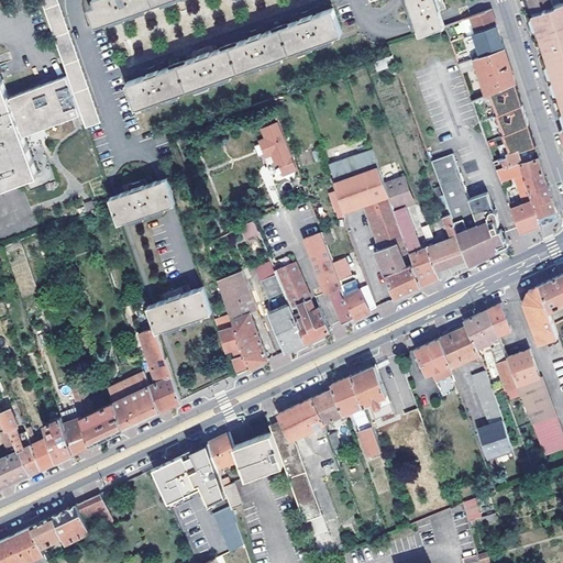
[(41,0),(67,73),(80,111),(87,129),(100,123),(56,0),(41,0)]
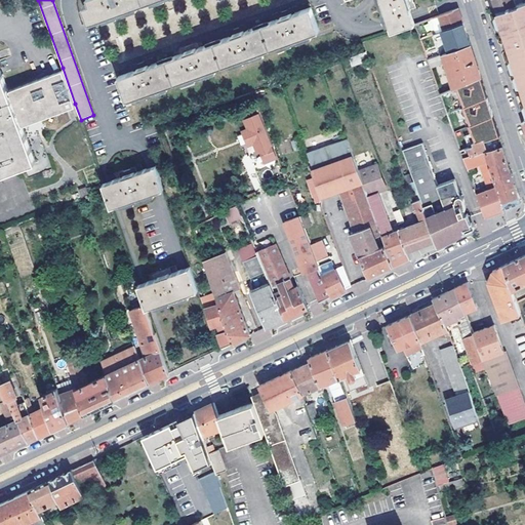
[(90,0),(92,2),(84,5),(90,22),(151,0),(90,0)]
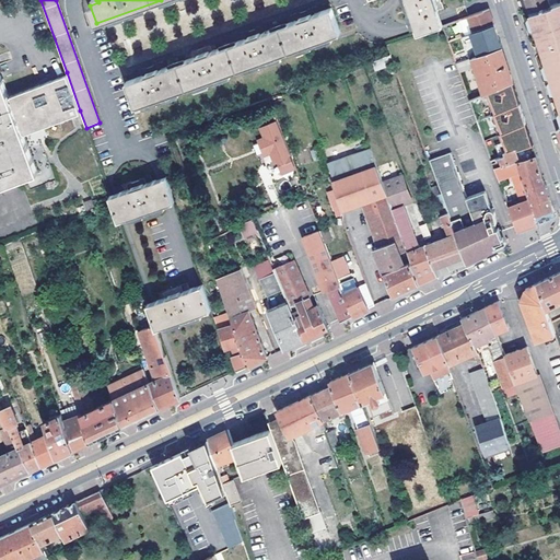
[(406,0),(415,26),(417,34),(443,24),(441,16),(438,7),(442,4),(440,0),(406,0)]
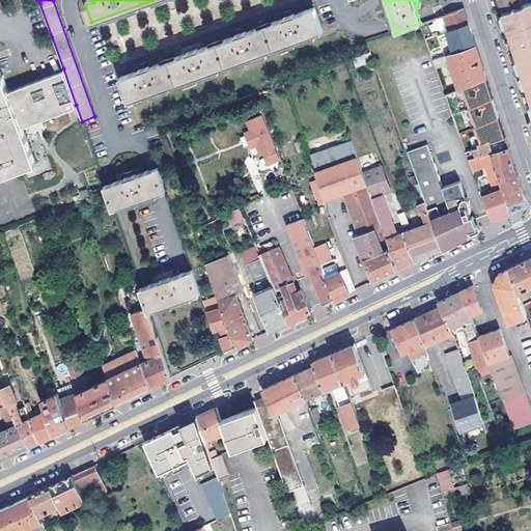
[(530,3),(528,0),(499,0),(503,11),(530,3)]
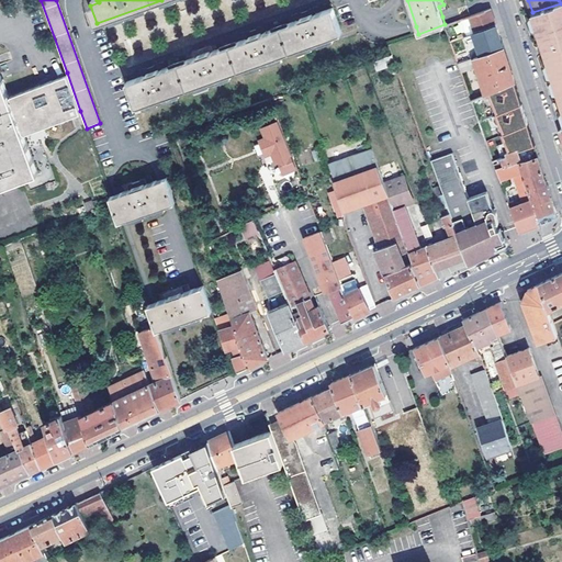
[(561,2),(561,3),(532,12),(540,36),(541,35),(547,52),(546,52),(559,92),(561,92),(561,94),(561,2)]
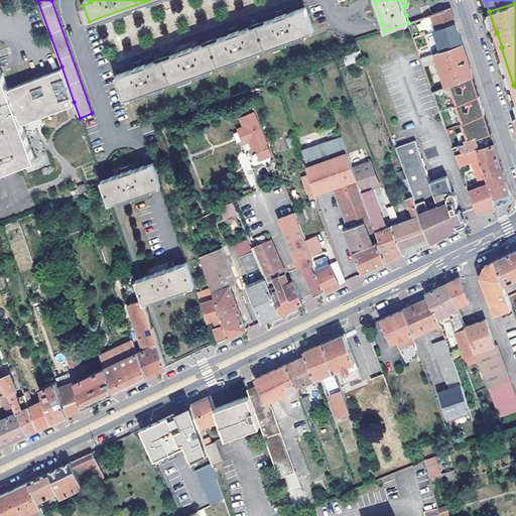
[(436,30),(456,23),(452,10),(450,7),(423,17),(427,28),(434,26),(436,30)]
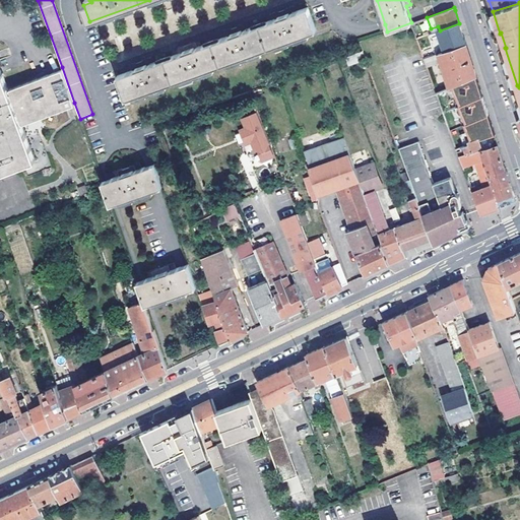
[(135,70),(117,77),(125,101),(317,30),(308,8),(290,14),(288,9),(282,11),(276,13),(278,18),(243,31),(241,25),(235,28),(230,29),(232,36),(195,49),(193,43),(187,45),(181,47),(183,53),(147,66),(145,60),(139,62),(133,64),(135,70)]
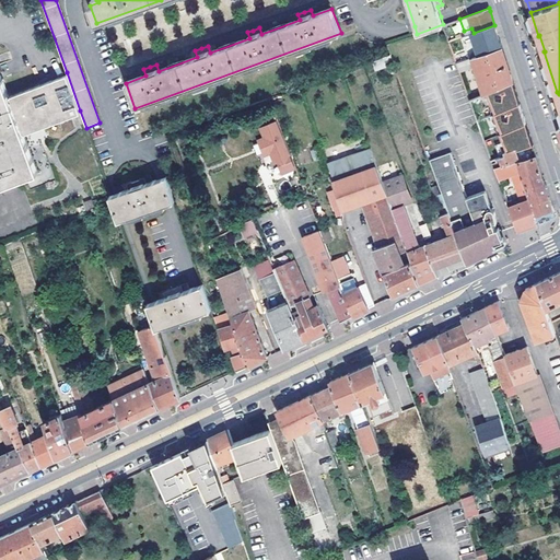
[(474,33),(467,35),(469,42),(477,39),(481,54),(501,47),(498,35),(494,25),(474,33)]
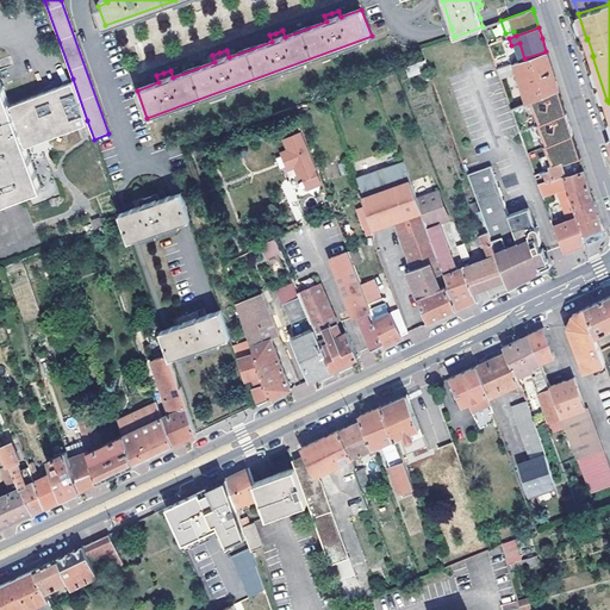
[(498,68),(500,76),(517,72),(528,103),(559,91),(552,69),(546,51),(524,58),(498,68)]
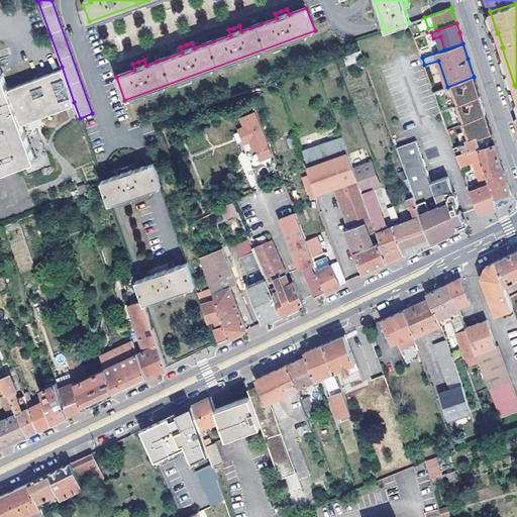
[(346,65),(363,59),(360,52),(344,58),(346,65)]
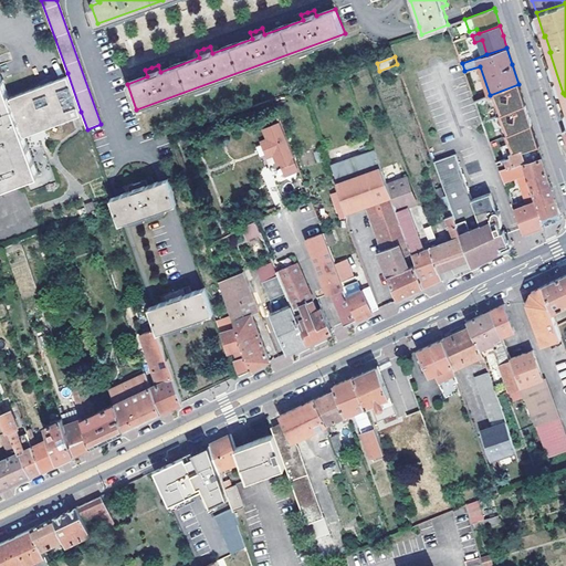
[(0,70),(0,186),(39,173),(24,133),(81,112),(67,73),(9,95),(0,70)]
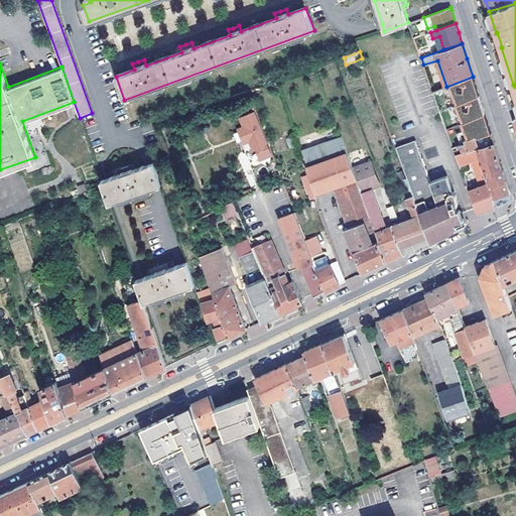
[(440,111),(479,96),(475,84),(473,77),(446,87),(433,92),(440,111)]
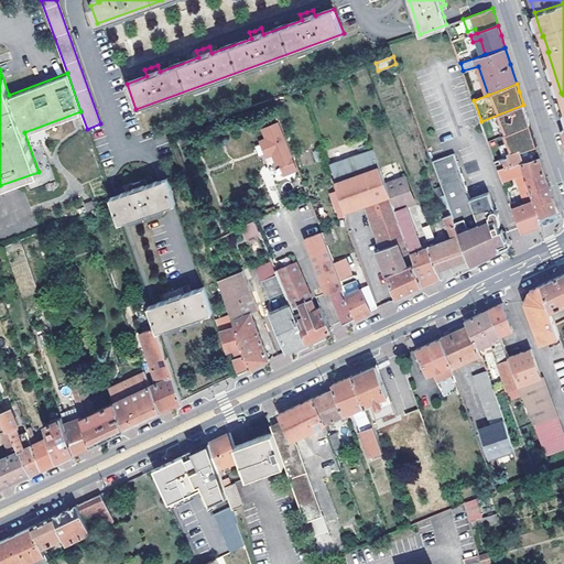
[(523,105),(481,121),(488,141),(530,125),(525,111),(523,105)]
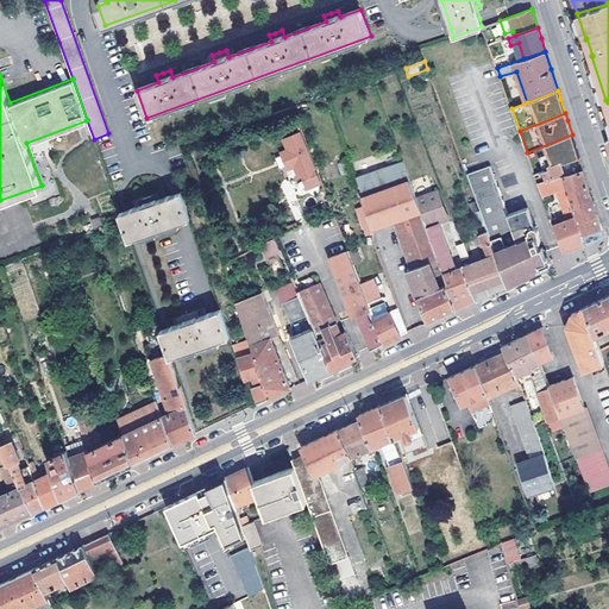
[(301,131),(281,139),(284,150),(280,152),(287,171),(292,170),(295,183),(302,181),(306,192),(321,186),(301,131)]
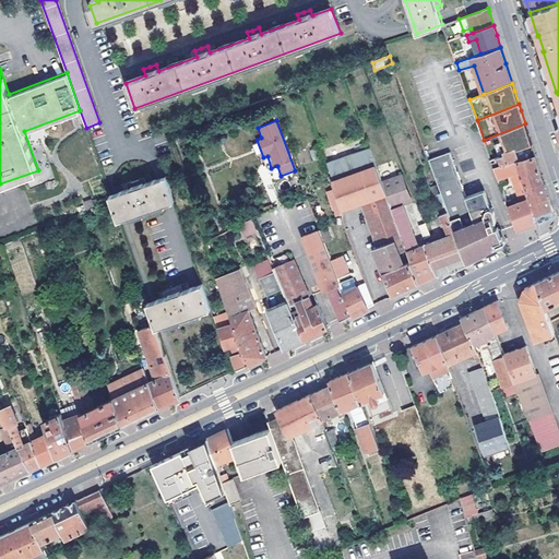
[(525,123),(484,140),(491,159),(503,156),(502,152),(512,149),(514,152),(532,144),(530,135),(525,123)]
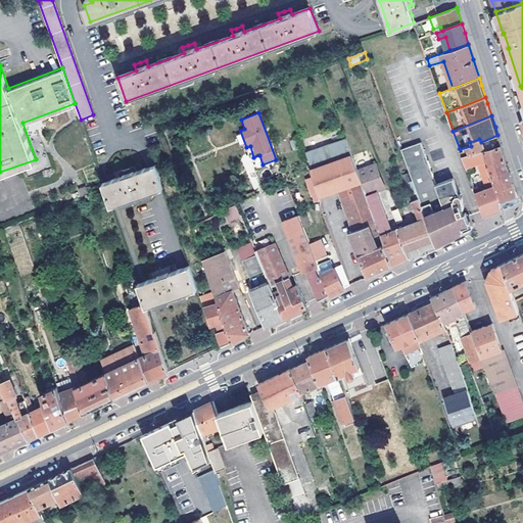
[(459,233),(469,228),(464,212),(462,212),(460,207),(462,207),(462,204),(461,198),(460,197),(458,195),(456,196),(455,193),(457,192),(452,179),(435,184),(421,142),(401,149),(416,191),(415,192),(434,244),(446,239),(459,233)]
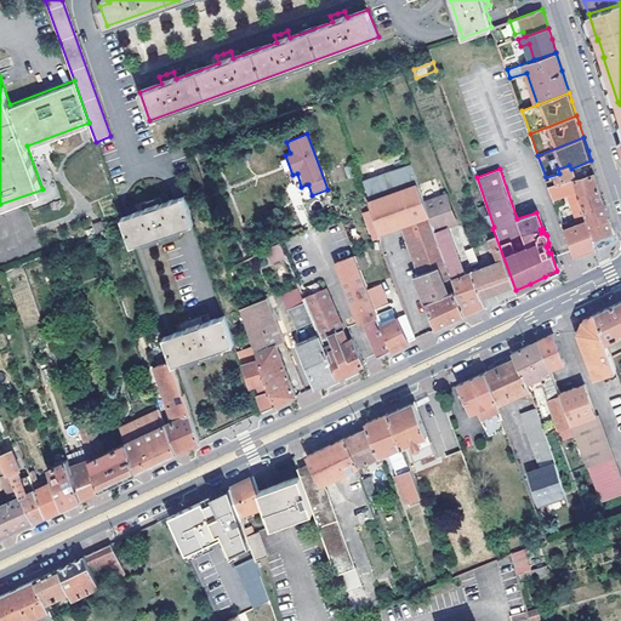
[(594,175),(575,181),(596,248),(599,246),(608,243),(616,240),(608,216),(594,175)]
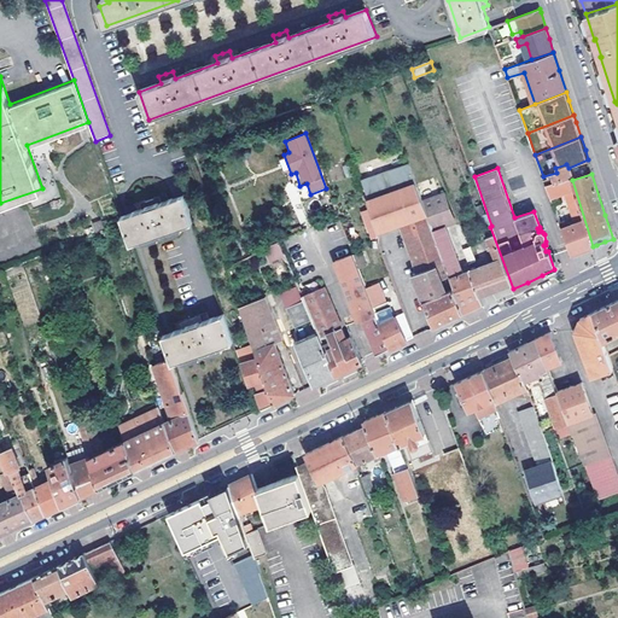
[(593,246),(572,180),(571,175),(546,185),(553,204),(558,202),(555,194),(564,192),(575,222),(565,226),(561,227),(571,255),(575,254),(593,246)]
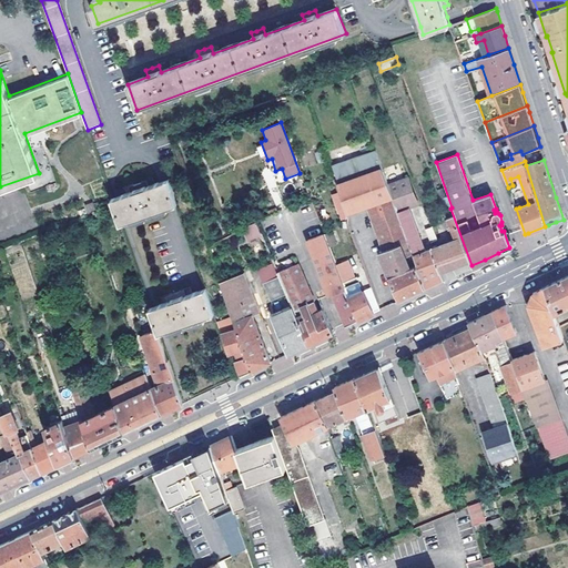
[(346,210),(347,212),(367,204),(383,247),(378,249),(399,301),(406,296),(425,287),(387,185),(382,170),(337,186),(344,203),(346,210)]
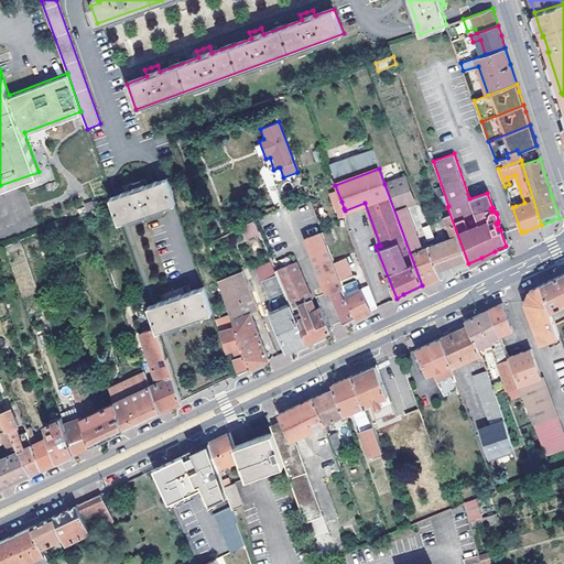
[(441,277),(430,247),(421,250),(405,206),(415,202),(407,176),(384,184),(422,285),(432,281),(441,277)]
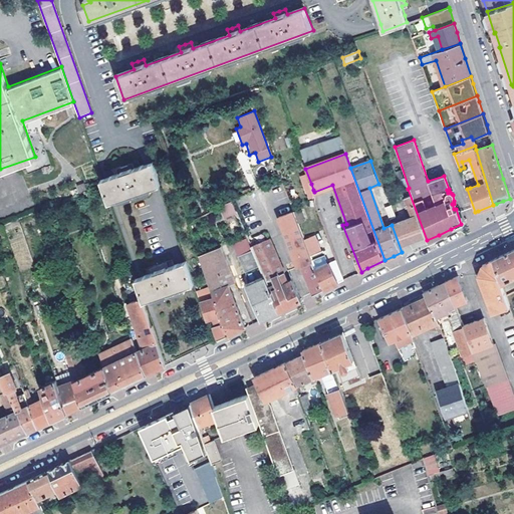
[(160,186),(152,163),(132,170),(131,165),(123,167),(118,169),(120,174),(101,181),(102,185),(108,204),(160,186)]
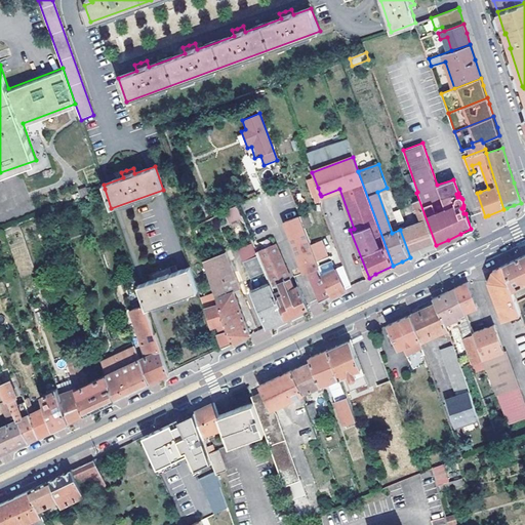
[(415,189),(409,172),(401,174),(407,192),(415,189)]
